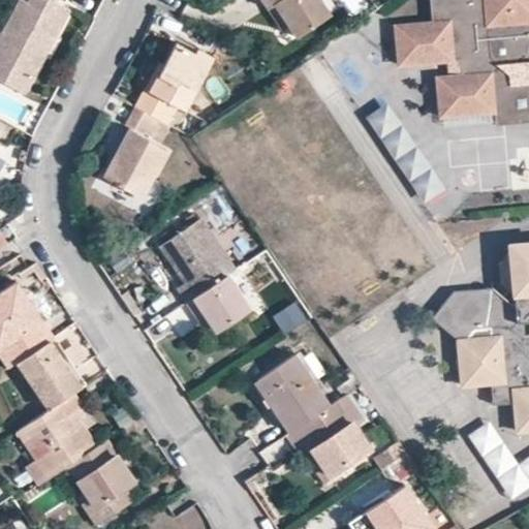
[(0,80),(25,93),(62,21),(68,9),(51,0),(26,0),(26,1),(23,0),(18,0),(0,34),(0,80)]
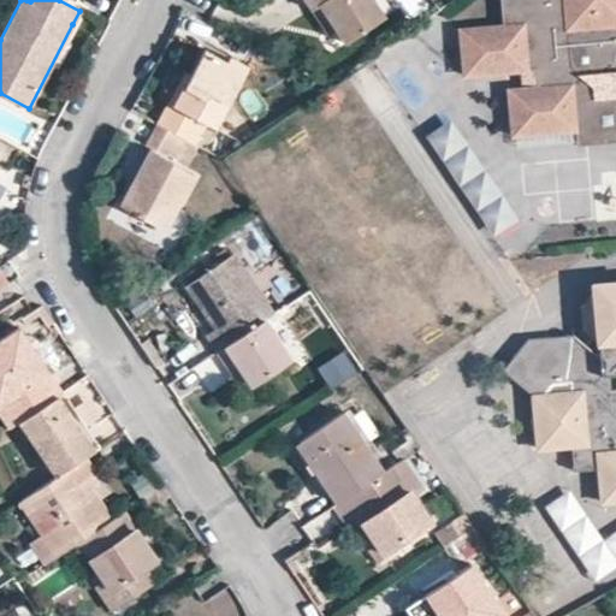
[(386,19),(374,0),(304,0),(330,39),(338,34),(347,45),(386,19)]
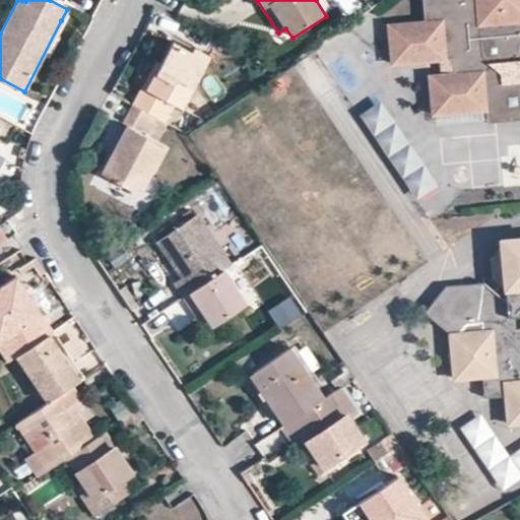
[(519,0),(421,0),(424,22),(389,26),(393,64),(453,58),(455,72),(429,76),(432,117),(485,111),(482,74),(489,65),(519,61),(519,0)]
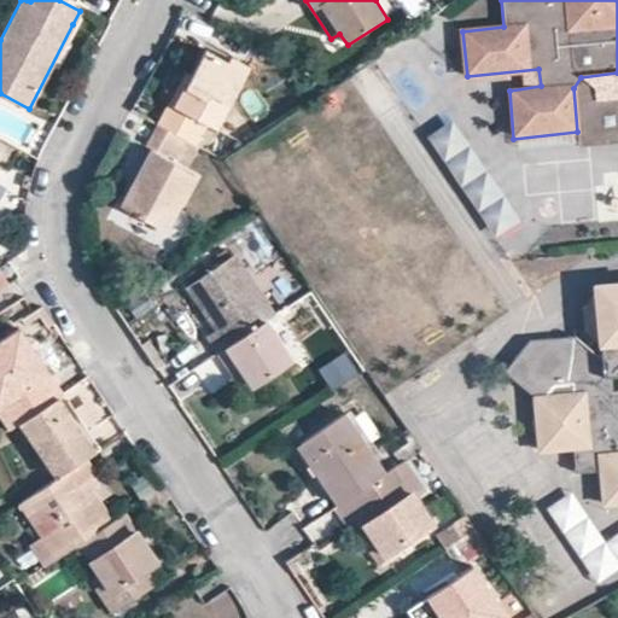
[(185,71),(157,124),(194,144),(204,124),(214,128),(244,71),(203,50),(191,75),(185,71)]
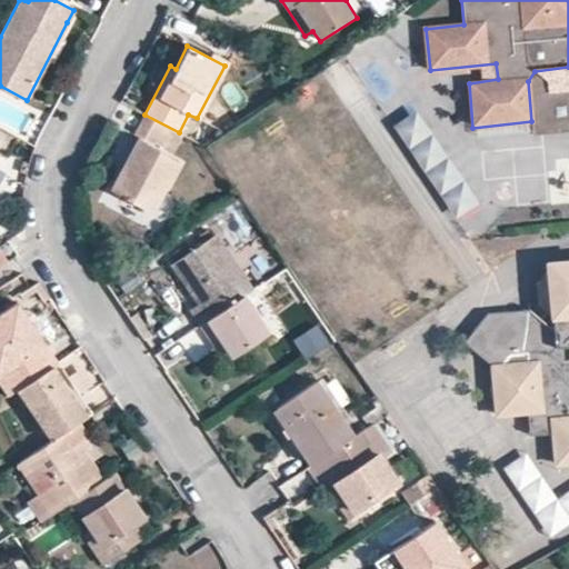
[(568,73),(566,79),(567,90),(549,92),(547,80),(535,71),(528,81),(531,121),(533,137),(568,132),(568,73)]
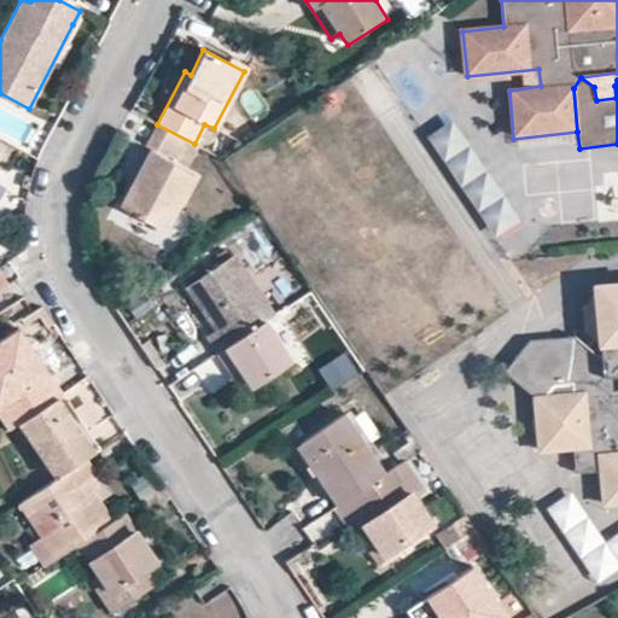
[(456,120),(430,135),(496,238),(522,221),(456,120)]
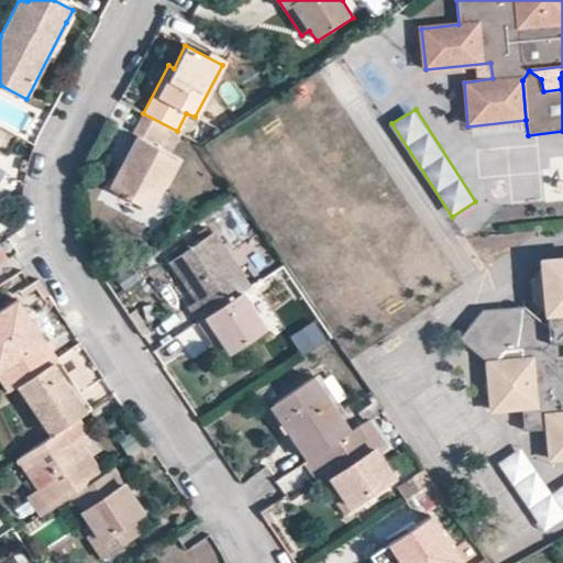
[(138,134),(109,187),(151,209),(177,156),(169,153),(179,132),(177,131),(143,113),(133,133),(138,134)]
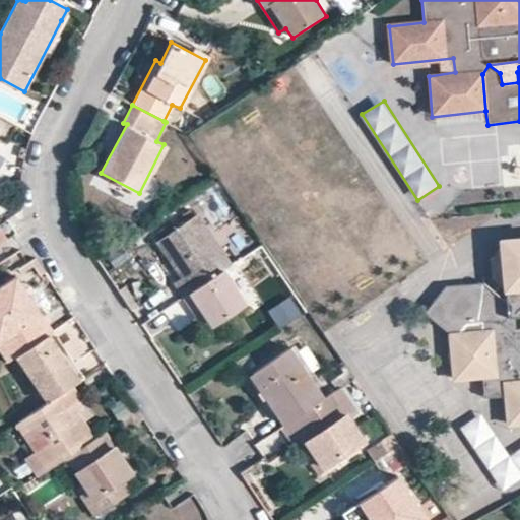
[(211,197),(221,215),(233,208),(222,190),(211,197)]
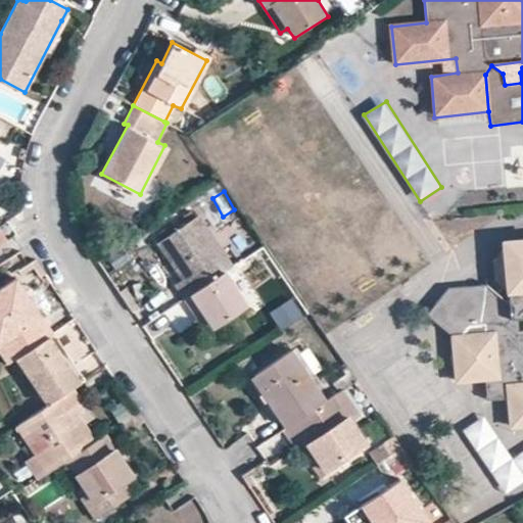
[(181,280),(191,293),(225,271),(233,266),(197,216),(156,243),(165,255),(161,257),(165,265),(170,263),(181,280)]
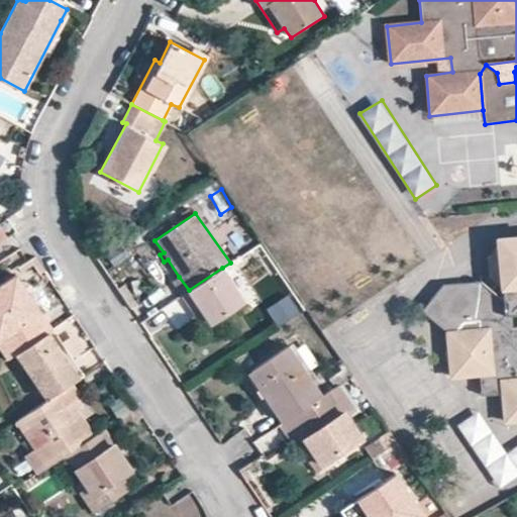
[(445,333),(449,376),(477,374),(479,395),(501,393),(504,420),(516,418),(516,243),(497,246),(485,259),(487,278),(502,291),(502,297),(504,328),(445,333)]
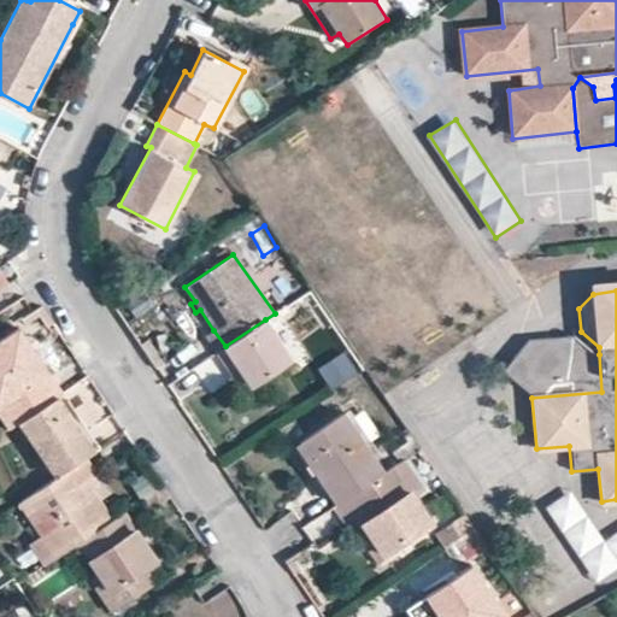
[(244,372),(252,386),(292,359),(265,319),(225,346),(244,372)]
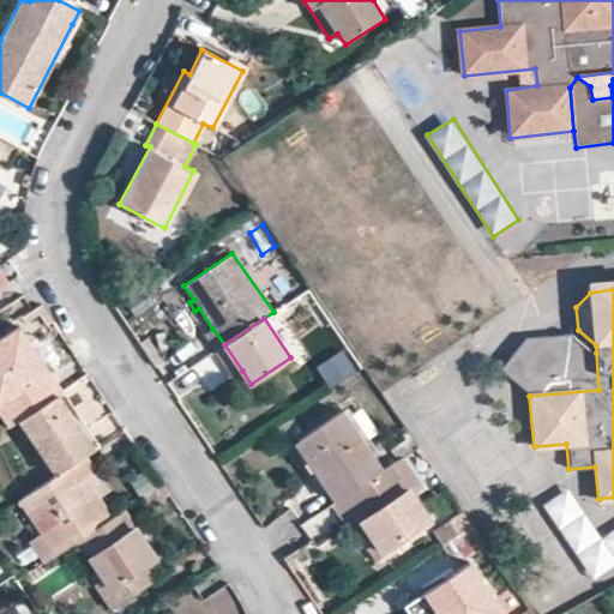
[(0,414),(8,427),(19,420),(56,395),(61,392),(18,327),(0,338),(0,414)]
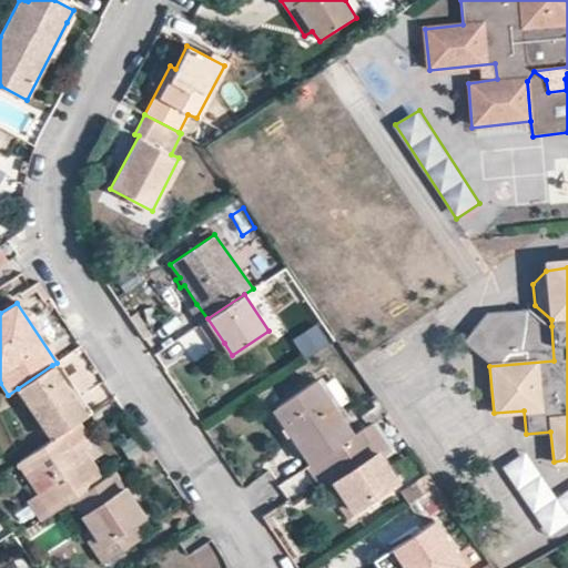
[(188,310),(199,325),(208,318),(196,304),(188,310)]
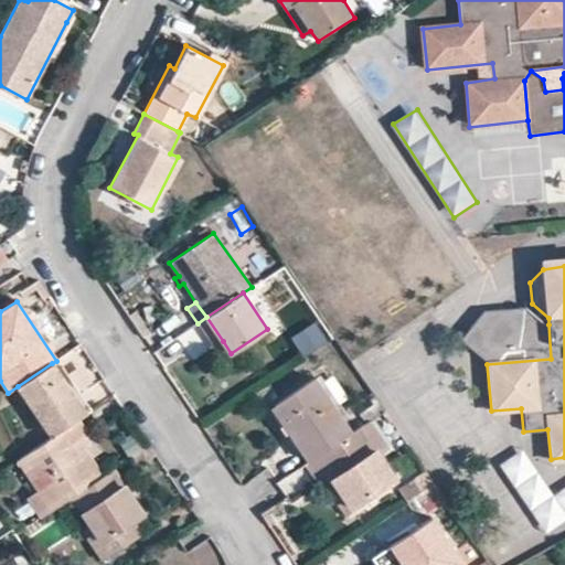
[(482,312),(465,341),(487,364),(551,359),(548,324),(541,324),(521,309),(482,312)]
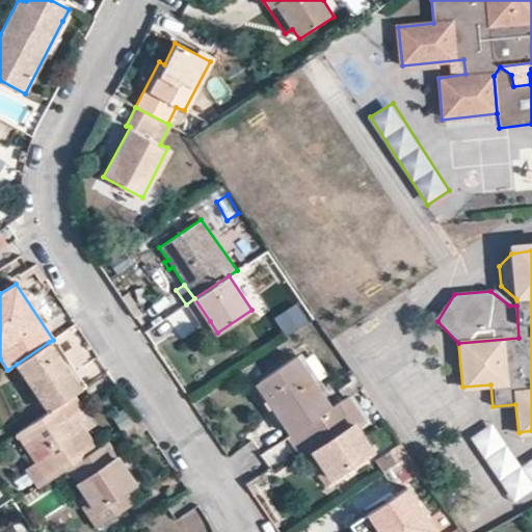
[(186,304),(202,327),(210,321),(194,298),(186,304)]
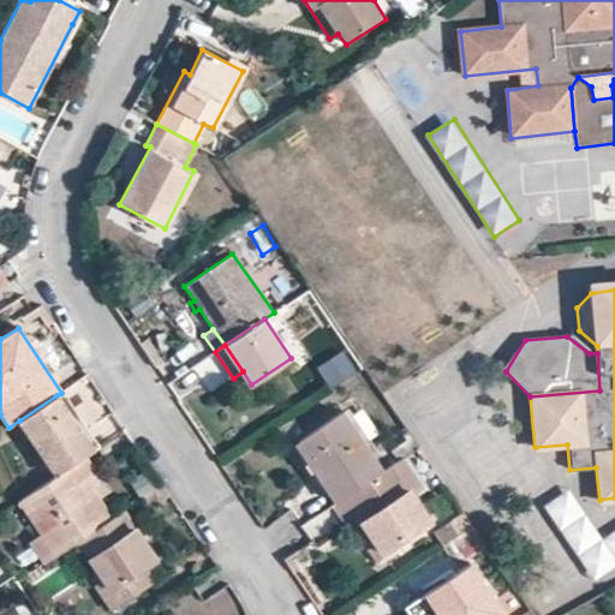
[(320,369),(333,389),(362,370),(348,350),(320,369)]
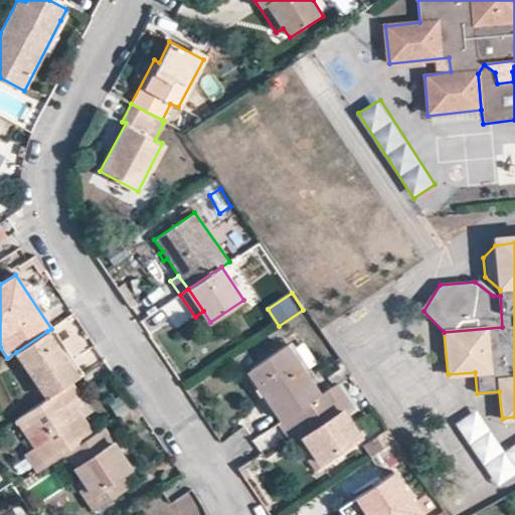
[(16,352),(46,397),(71,382),(78,377),(47,331),(16,352)]
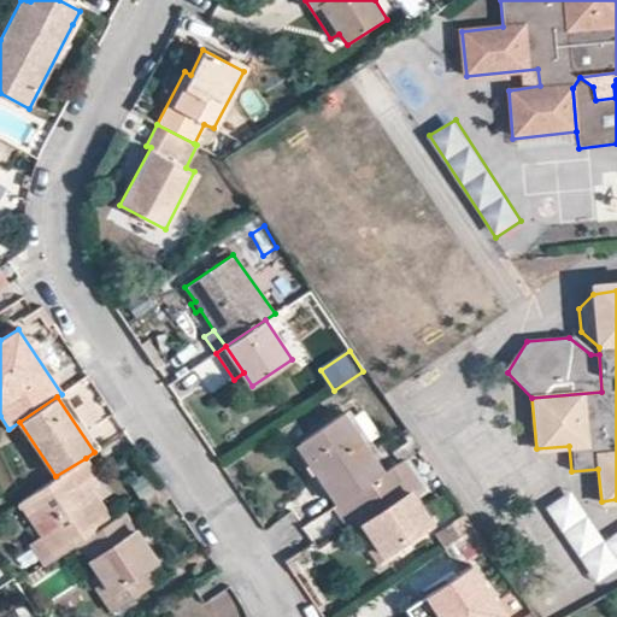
[(297,444),(338,504),(385,471),(342,412),(297,444)]
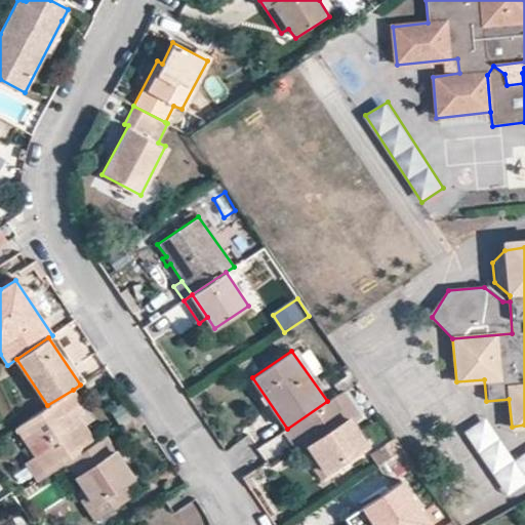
[(25,462),(38,482),(66,462),(96,441),(84,423),(91,418),(73,390),(47,405),(16,427),(34,456),(25,462)]
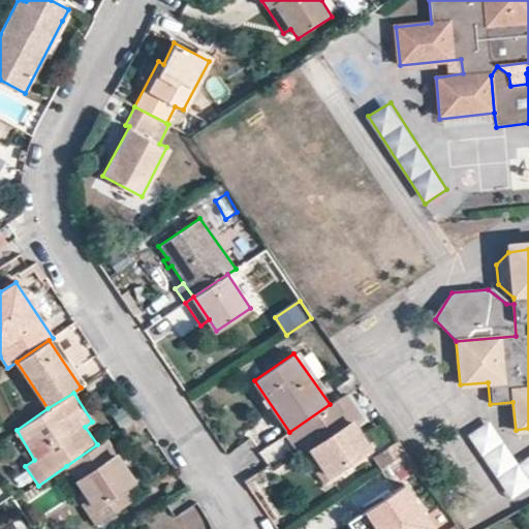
[(306,440),(332,476),(372,449),(338,399),(330,404),(289,432),(299,445),(306,440)]
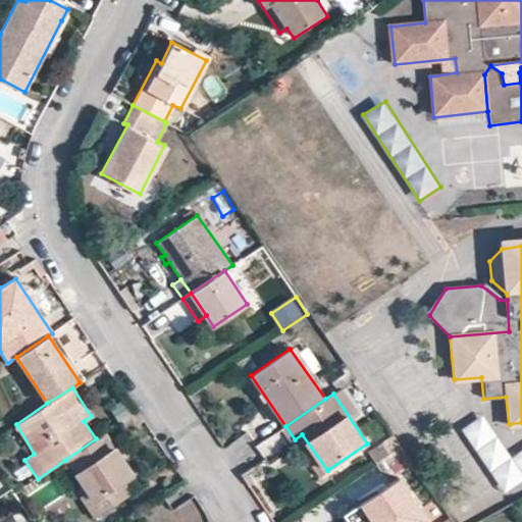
[(460,427),(503,491),(521,478),(521,445),(509,454),(481,413),(460,427)]
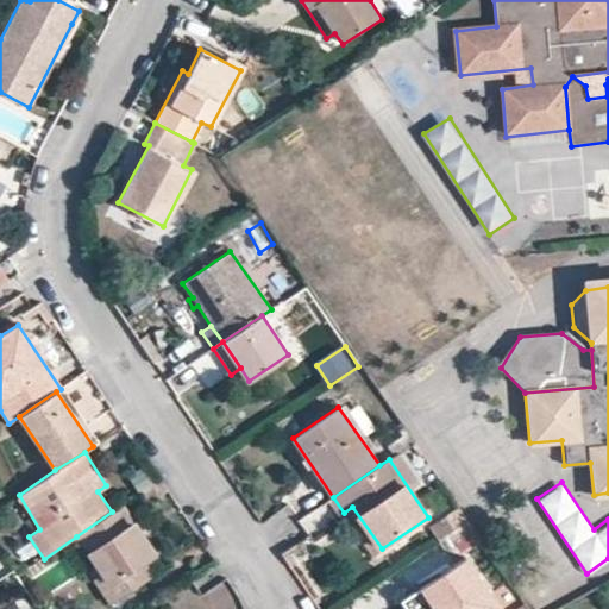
[(445,512),(456,527),(463,521),(468,519),(457,503),(445,512)]
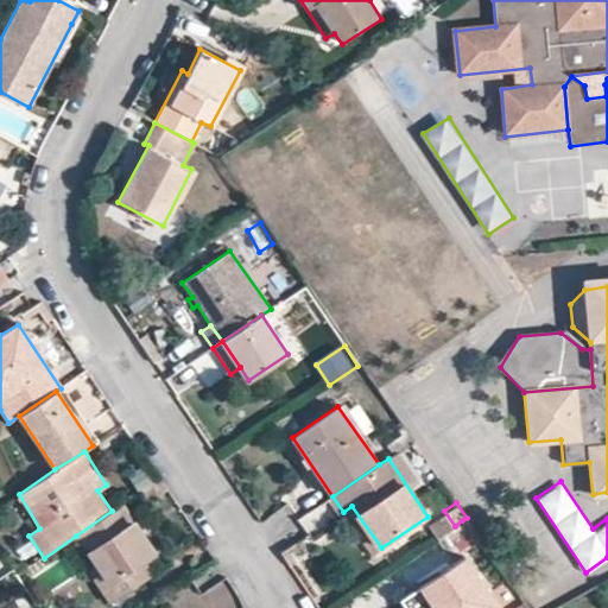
[(87,570),(109,603),(135,587),(139,595),(158,583),(145,559),(152,553),(121,505),(112,511),(76,536),(95,565),(87,570)]
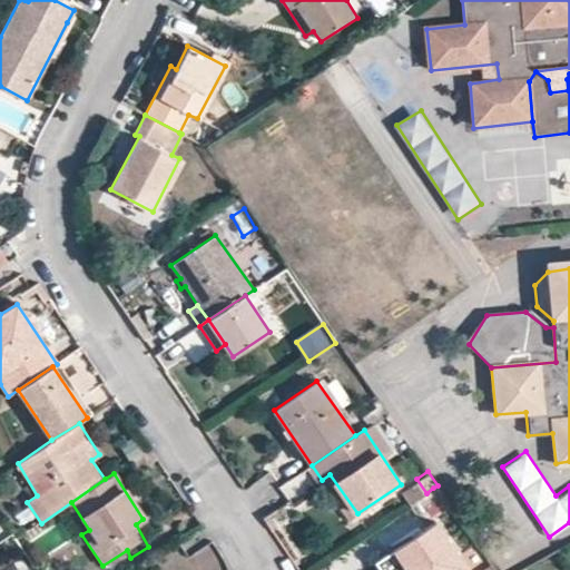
[(409,504),(426,493),(418,482),(402,493),(409,504)]
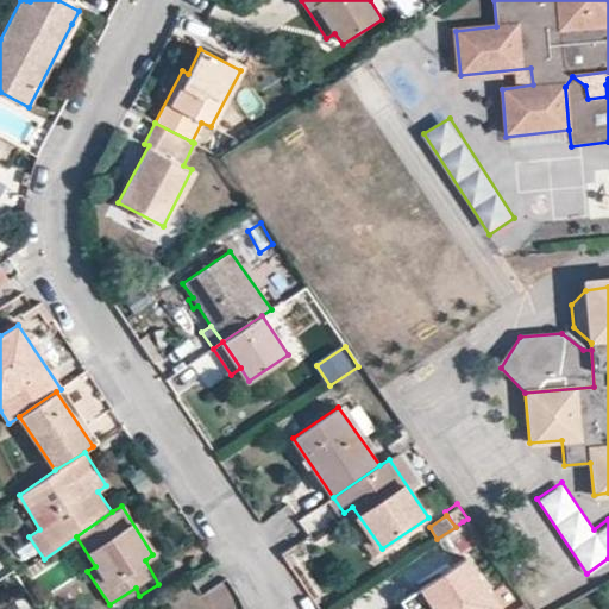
[(437,539),(445,551),(457,544),(453,538),(466,527),(463,521),(456,527),(437,539)]
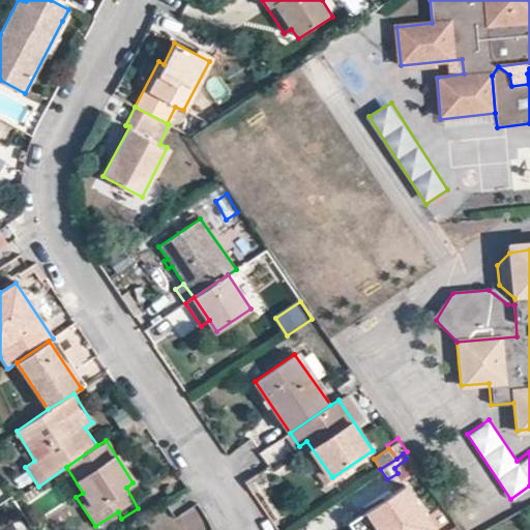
[(11,478),(19,490),(30,482),(22,470),(11,478)]
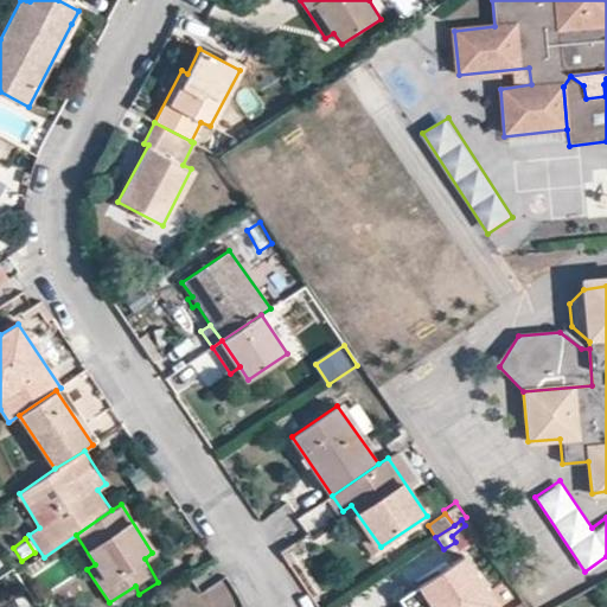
[(500,606),(465,554),(419,585),(432,606),(500,606)]
